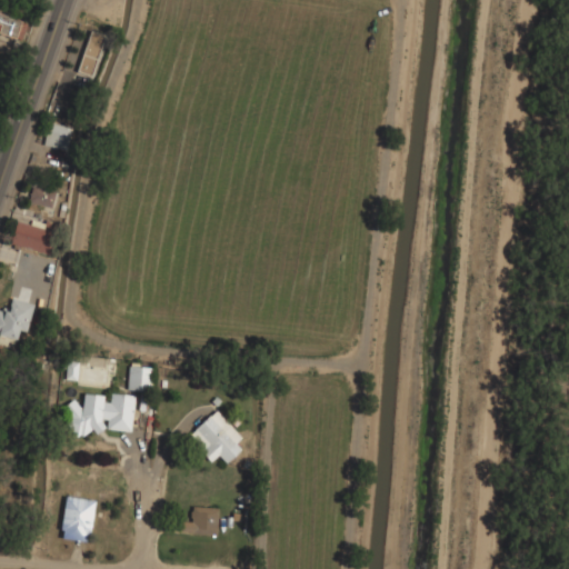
[(0,33),(21,40),(27,21),(0,13),(0,33)]
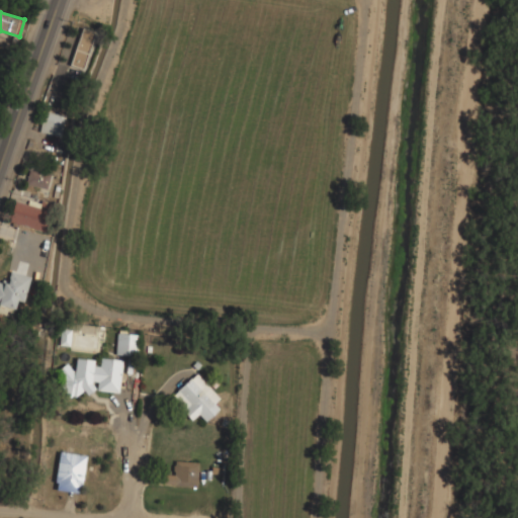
[(81,69),(93,31),(81,27),(69,65),(81,69)]
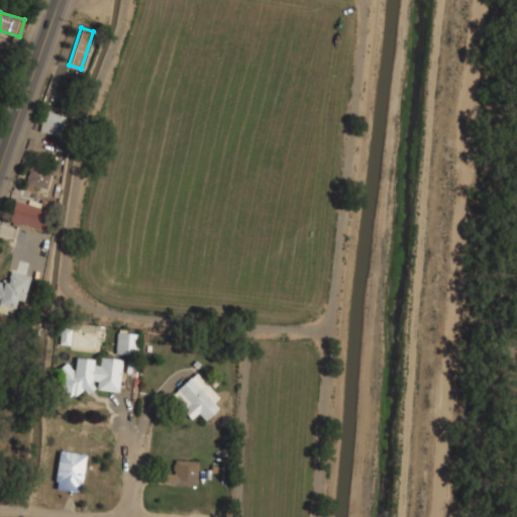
[(65,116),(43,111),(38,131),(61,135),(65,116)]
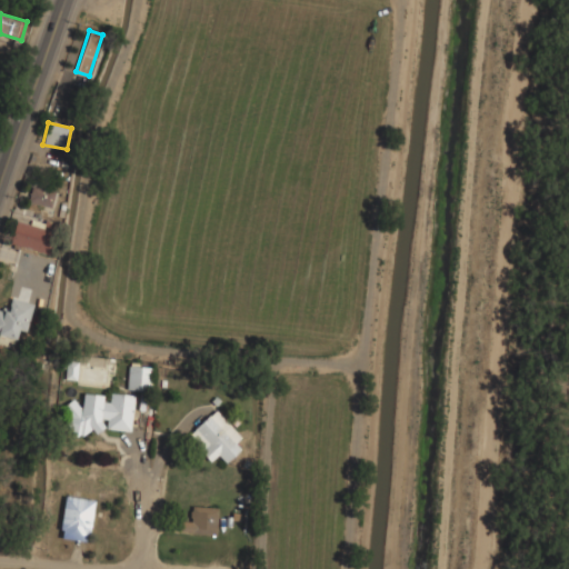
[(51,207),(55,192),(31,187),(28,201),(51,207)]
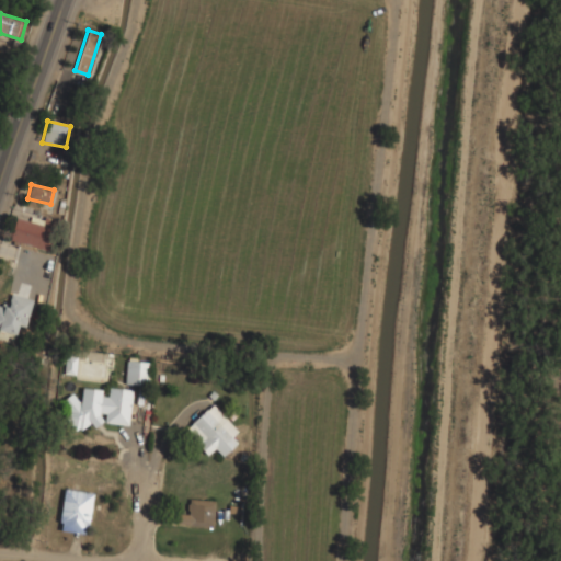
[(15,217),(10,240),(47,250),(55,219),(44,217),(42,225),(15,217)]
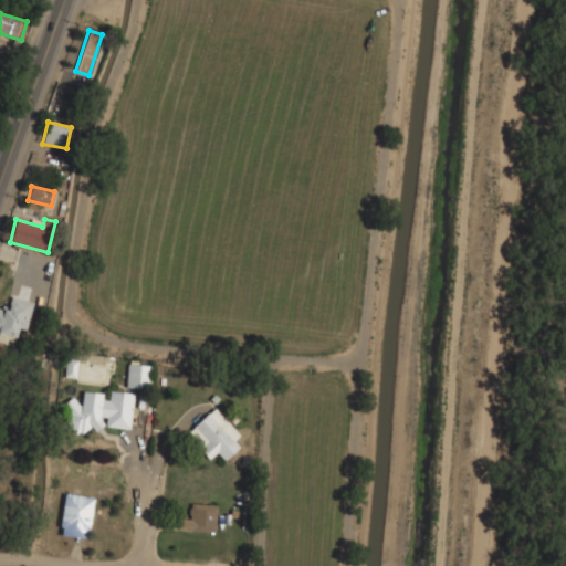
[(0,333),(14,337),(17,327),(25,329),(32,302),(11,296),(7,311),(0,308),(0,333)]
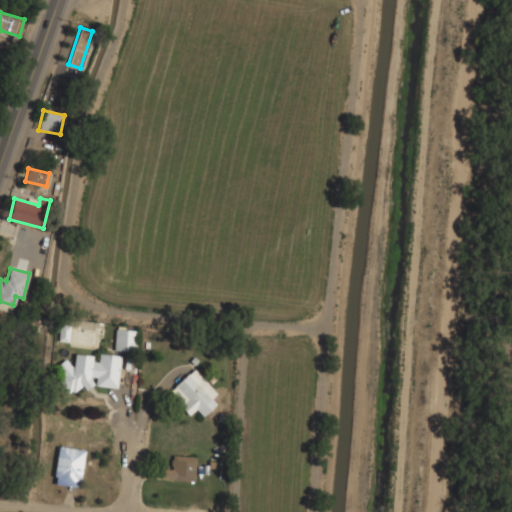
[(58,341),(69,341),(70,325),(59,325),(58,341)]
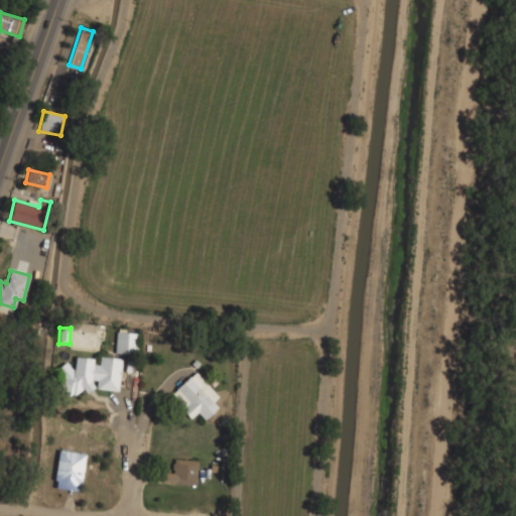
[(137,333),(116,332),(115,354),(137,354),(137,333)]
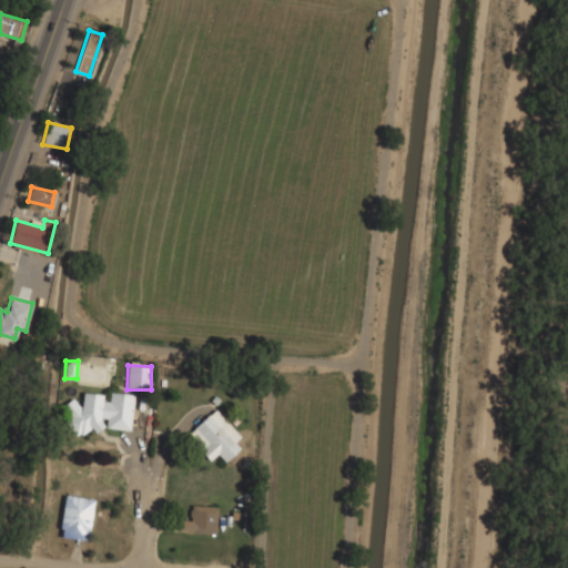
[(130,430),(134,395),(110,393),(109,399),(102,404),(103,395),(83,393),(81,409),(73,398),(63,404),(62,417),(75,437),(88,429),(97,430),(101,428),(102,418),(107,418),(105,427),(130,430)]
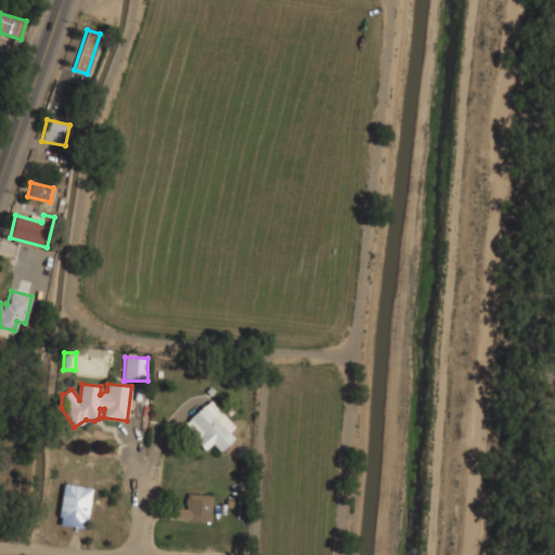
[(205,450),(211,443),(218,450),(239,429),(209,399),(182,425),(205,450)]
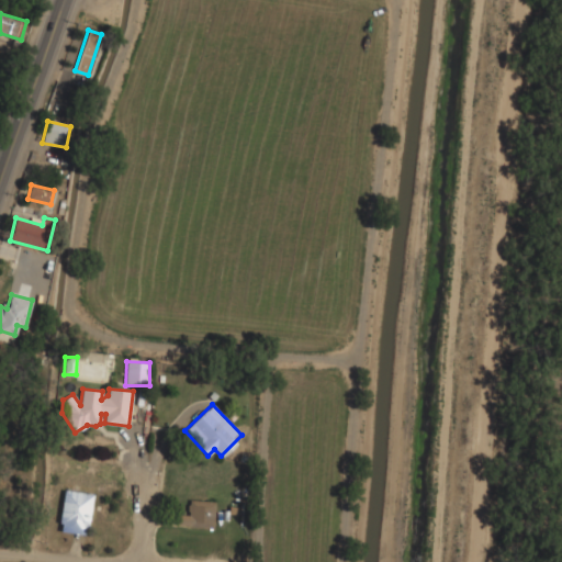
[(86,535),(92,494),(65,490),(58,530),(86,535)]
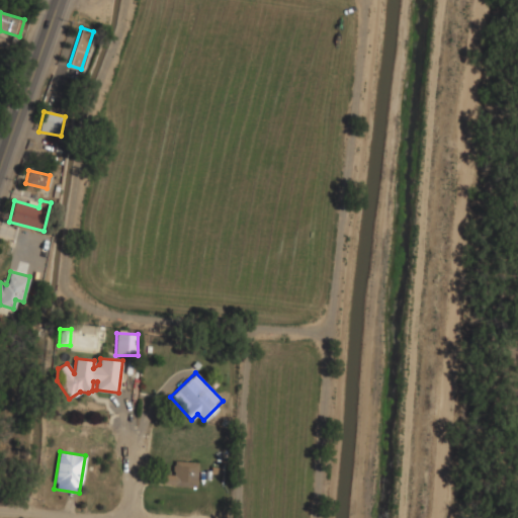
[(197,487),(198,461),(174,460),(173,475),(163,473),(163,486),(197,487)]
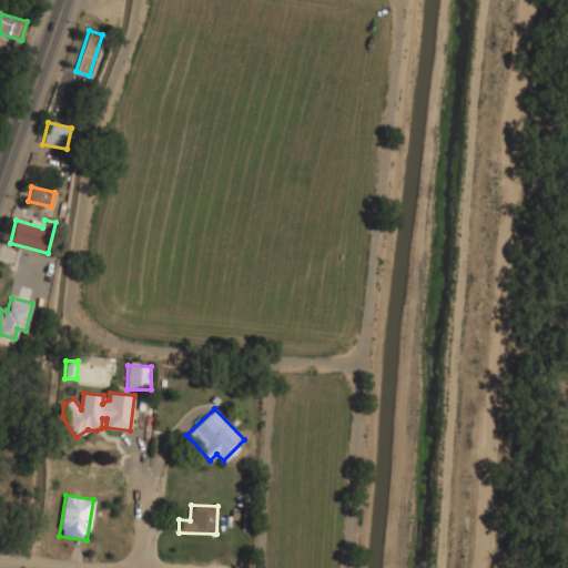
All buildings are outlined.
